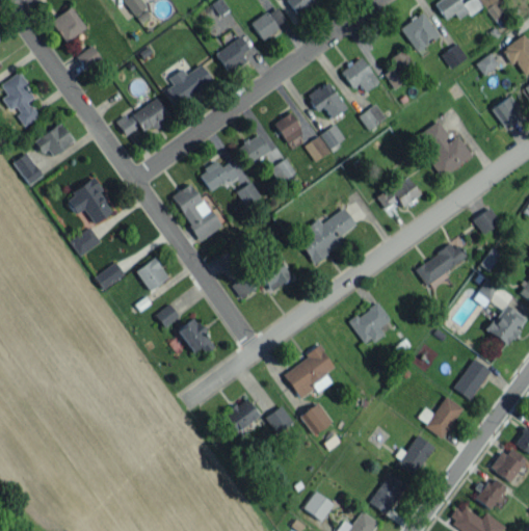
[(148,6),(142,0),(125,0),(125,1),(136,16),(148,6)]
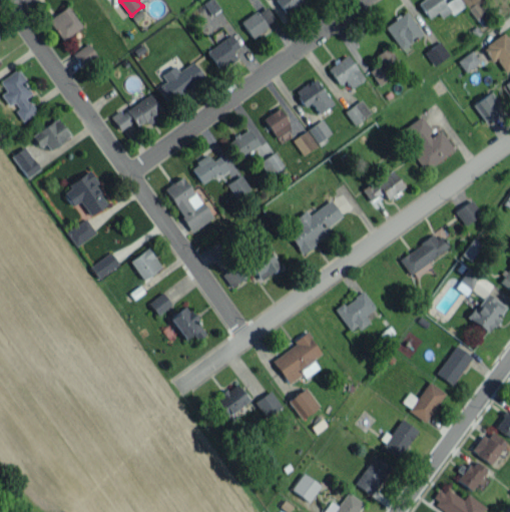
[(278,0),(288,13),(305,2),(303,0),(278,0)]
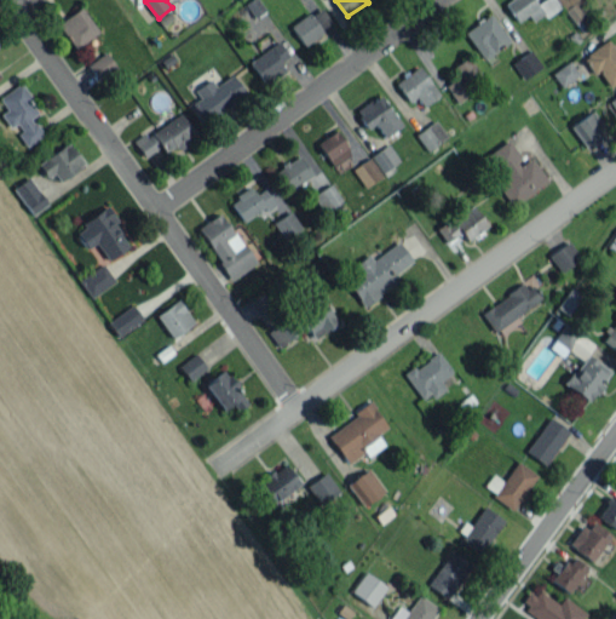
[(513,0),(508,4),(520,22),(531,16),(536,24),(565,5),(575,21),(583,15),(576,4),(582,0),(546,0),(540,5),(536,0),(513,0)]
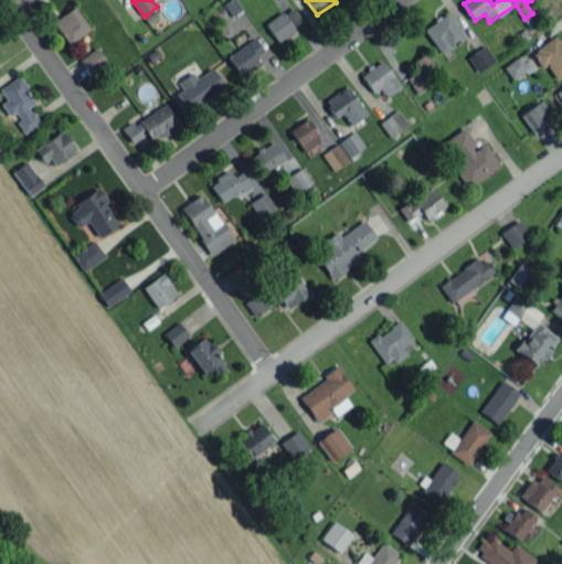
[(92,29),(75,7),(54,23),(71,45),(92,29)]
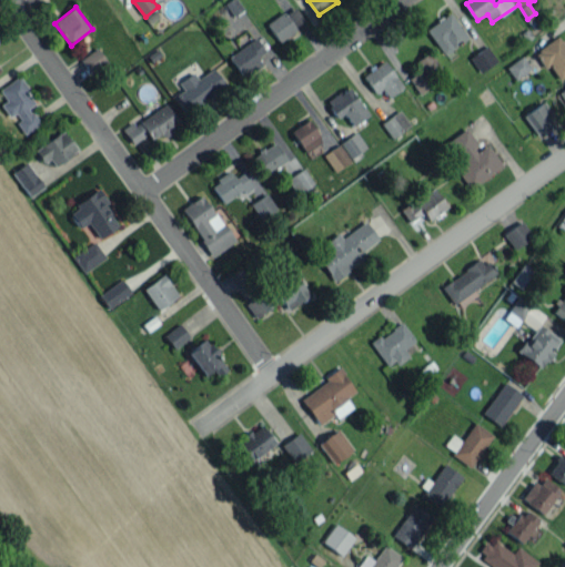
[(280,41),(308,26),(298,8),(270,23),(280,41)]
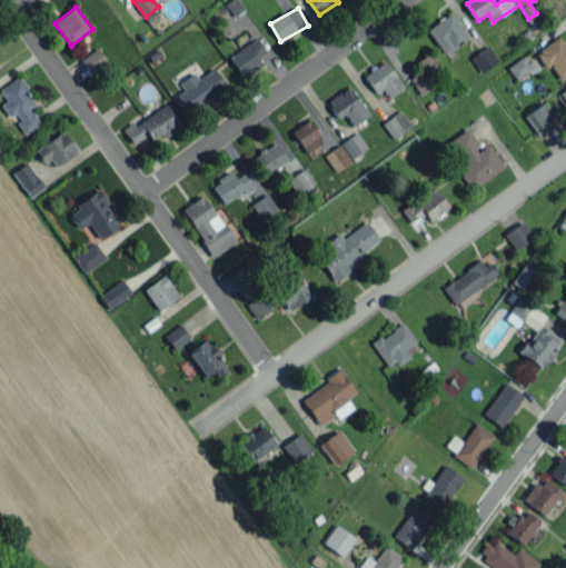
[(445,55),(470,41),(456,15),(430,28),(445,55)]
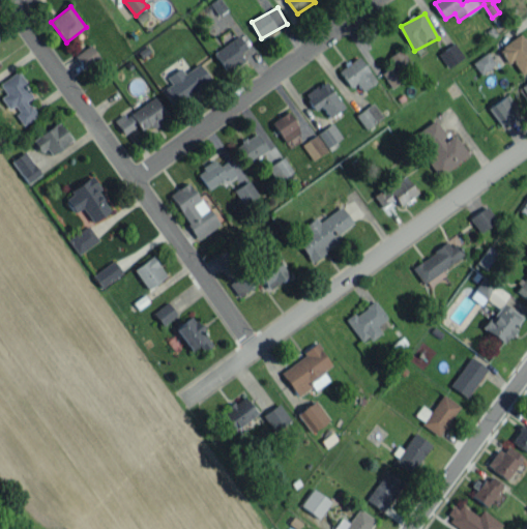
[(513,64),(516,62),(524,75),(526,72),(526,39),(522,34),(501,49),(513,64)]
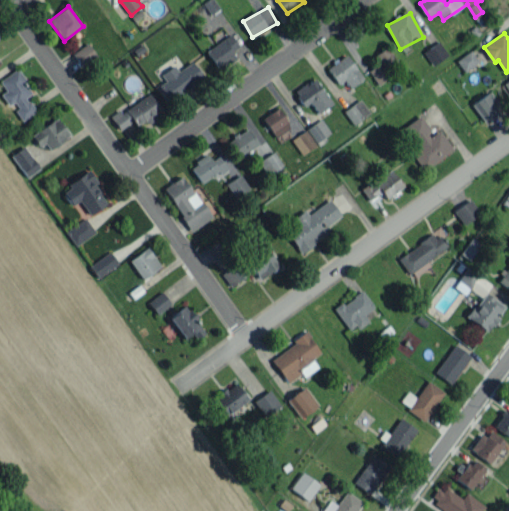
[(241,47),(233,35),(208,52),(221,70),(238,59),(234,52),(241,47)]
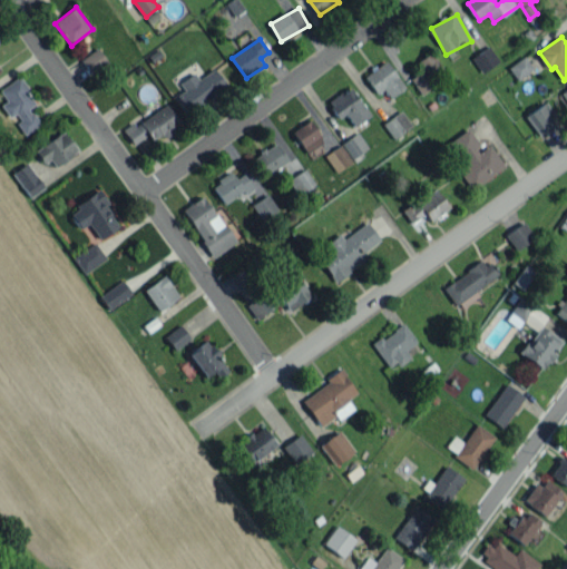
[(475,59),(485,74),(501,62),(491,47),(475,59)]
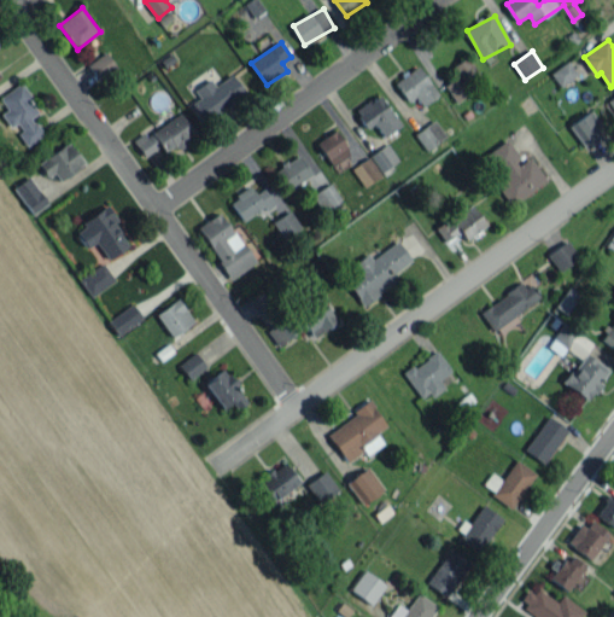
[(101,81),(120,69),(107,52),(91,65),(101,81)]
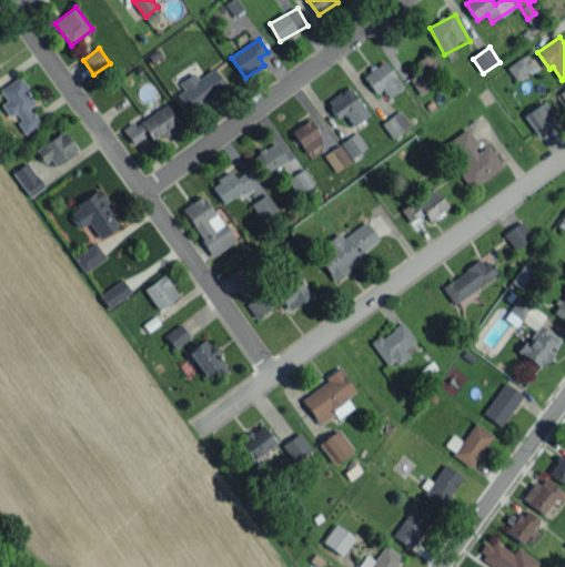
[(425,70),(412,79),(421,93),(447,76),(433,52),(419,61),(425,70)]
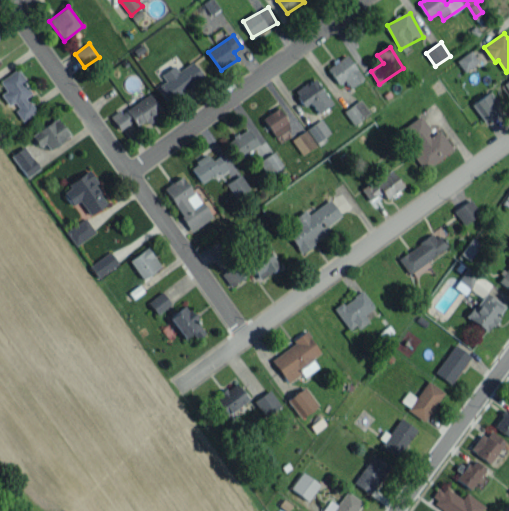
[(466,72),(481,62),(473,51),(458,61),(466,72)]
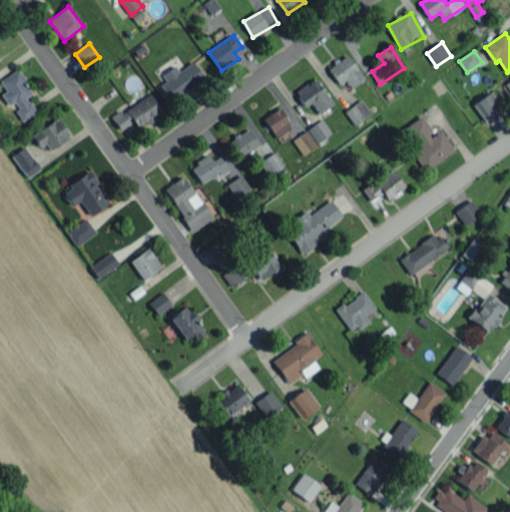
[(353,89),(367,79),(349,55),(330,69),(342,85),(347,81),(353,89)]
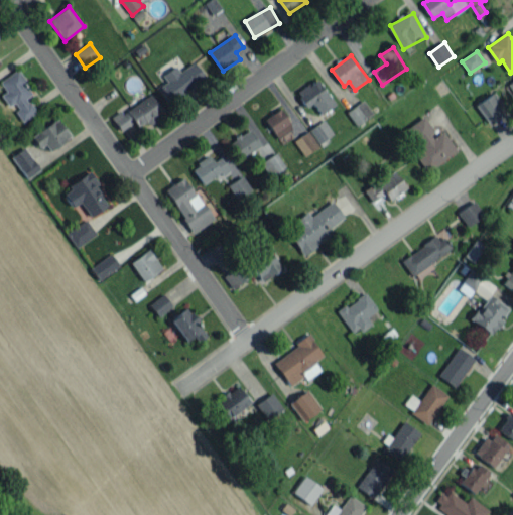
[(181,73),(177,67),(164,76),(169,83),(163,87),(172,102),(207,79),(197,62),(181,73)]
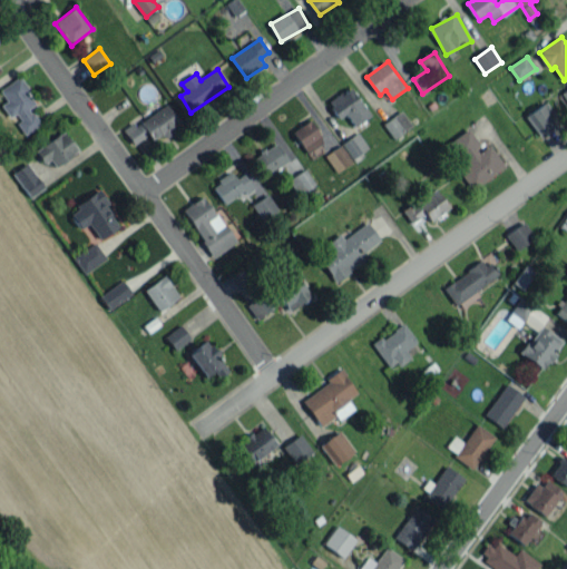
[(1,90),(9,101),(3,106),(11,118),(16,116),(28,134),(42,125),(31,108),(38,104),(21,78),(1,90)]
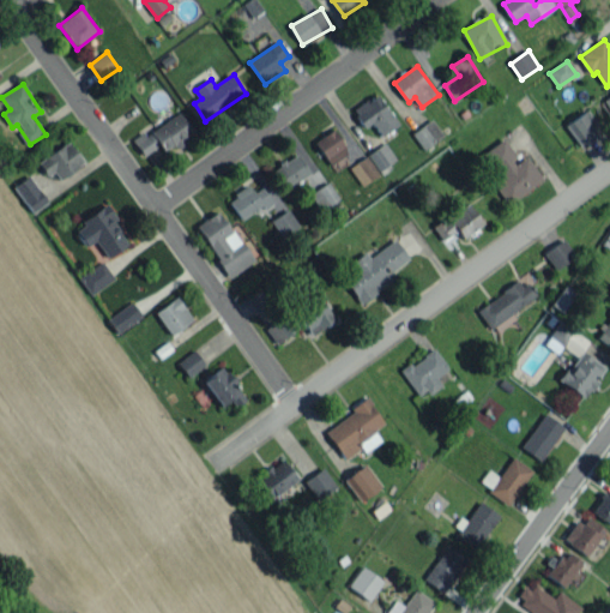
[(367,128),(374,122),(382,137),(400,126),(381,94),(355,109),(367,128)]
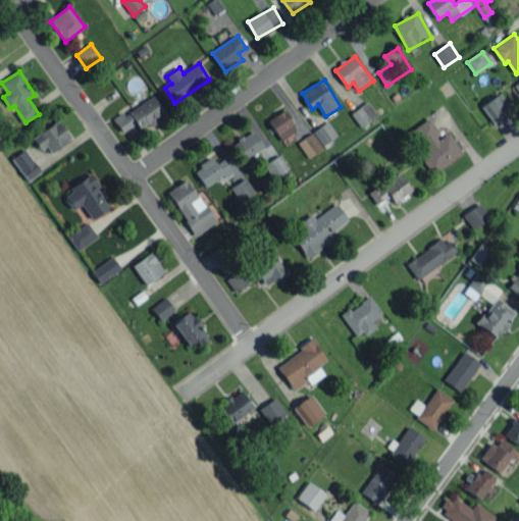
[(483,107),(497,125),(515,112),(502,94),(483,107)]
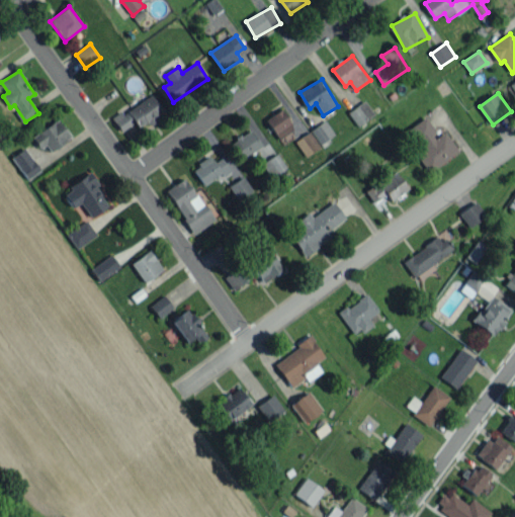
[(165,114),(153,95),(115,120),(122,132),(137,122),(140,127),(150,121),(151,123),(165,114)]
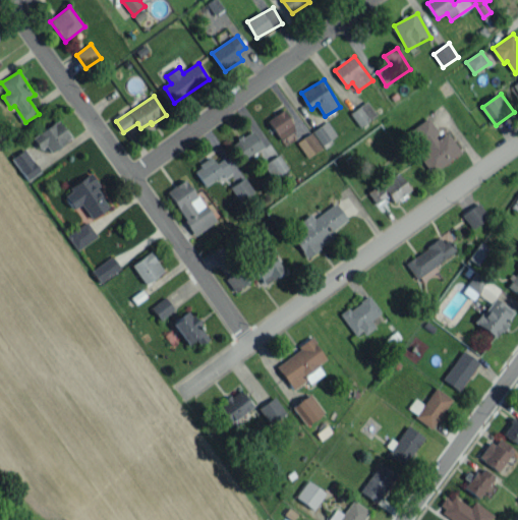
[(360,126),(379,117),(370,103),(353,112),(360,126)]
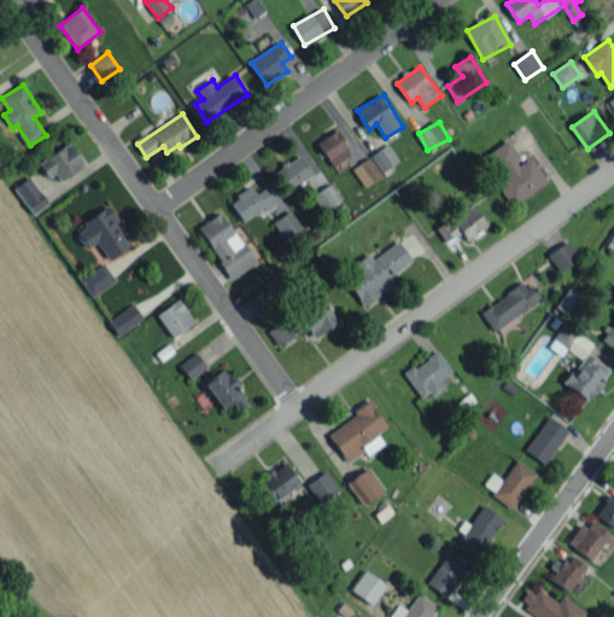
[(352,155),(339,132),(320,143),(334,167),(352,155)]
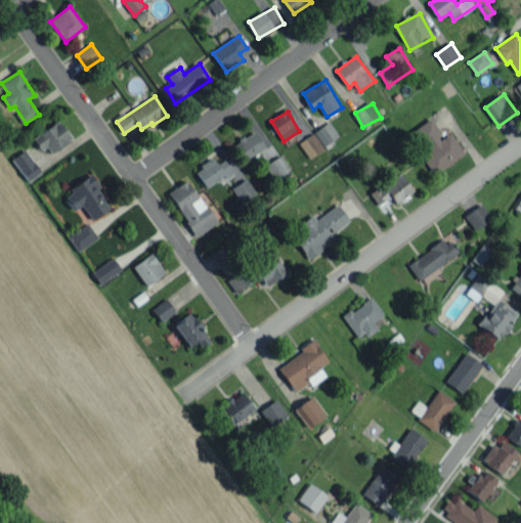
[(452,133),(444,138),(432,119),(416,130),(429,150),(422,156),(435,175),(466,155),(452,133)]
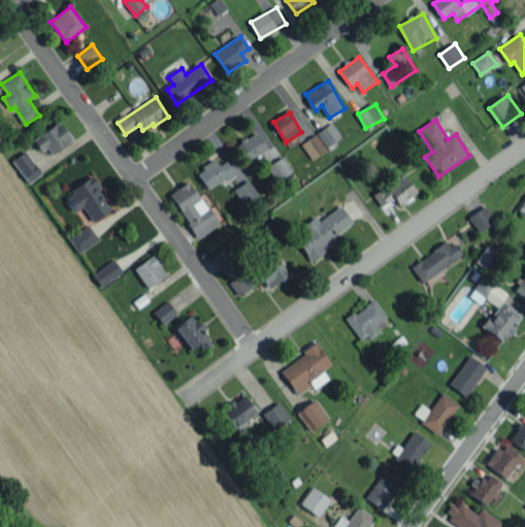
[(36,138),(50,158),(74,140),(61,122),(36,138)]
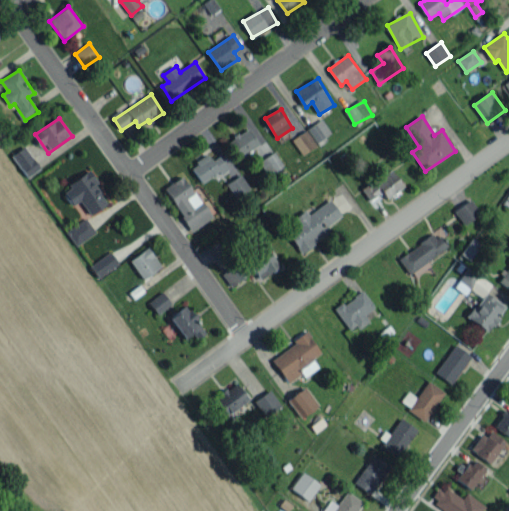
[(319,143),(333,133),(323,119),(309,129),(319,143)]
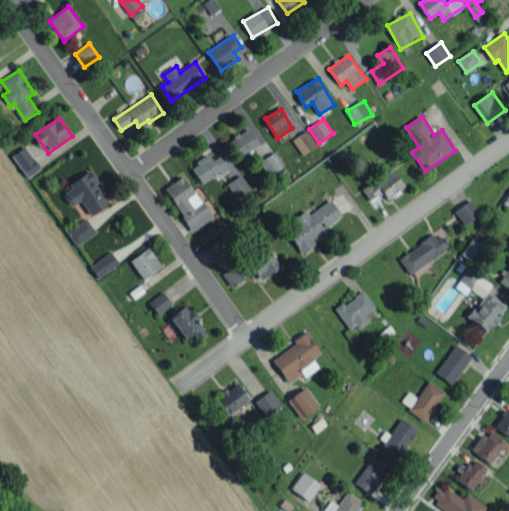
[(230,141),(241,158),(261,145),(250,129),(230,141)]
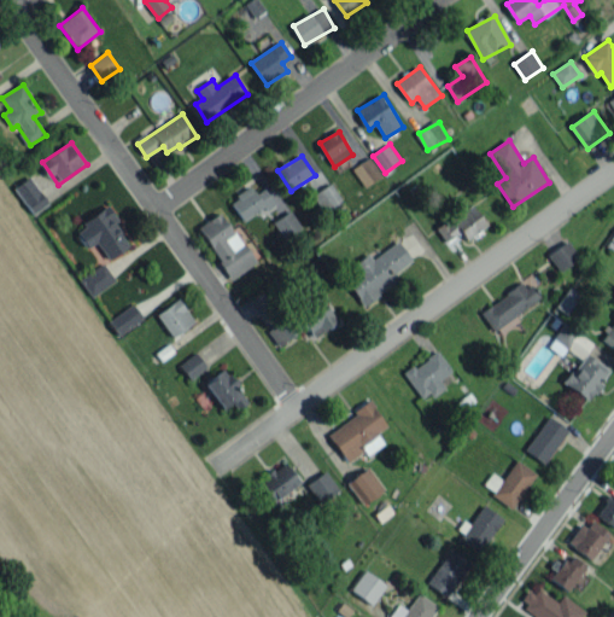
[(367,187),(385,176),(372,157),(355,169),(367,187)]
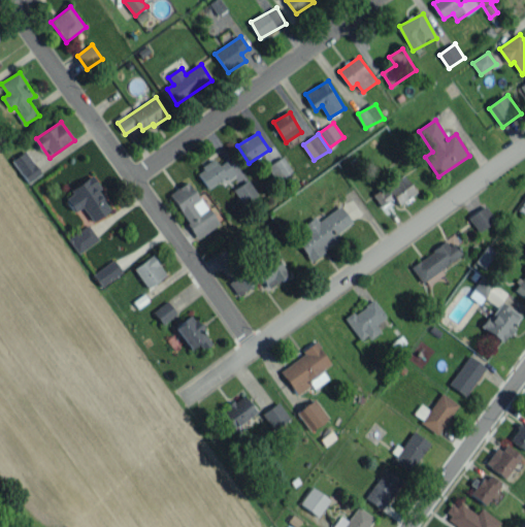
[(43,174),(28,151),(13,160),(29,184),(43,174)]
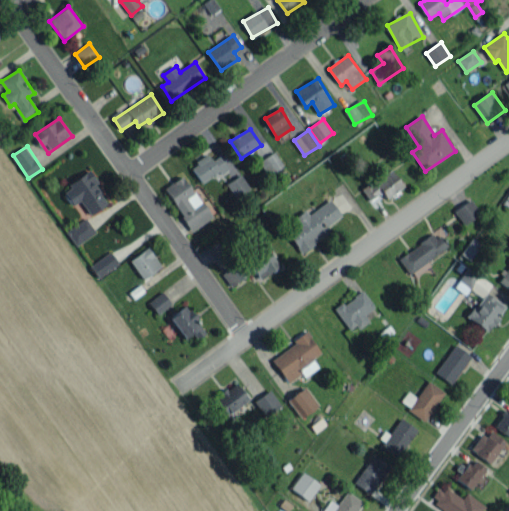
[(285,167),(277,152),(261,161),(270,176),(285,167)]
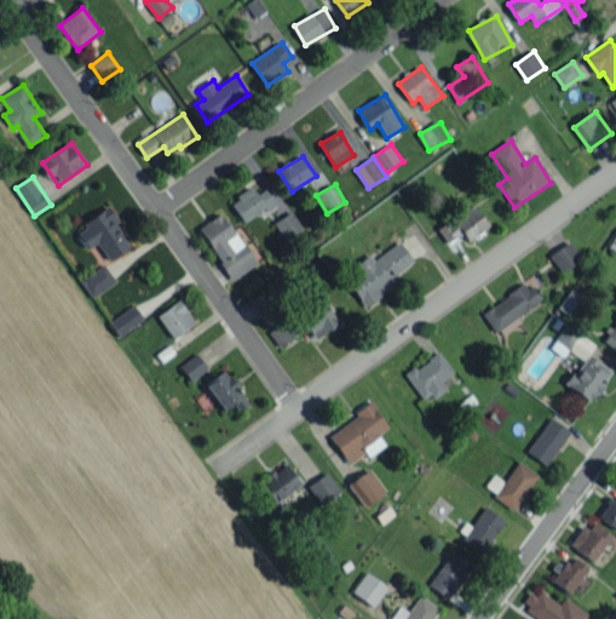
[(258,195),(254,188),(232,202),(246,223),(262,212),(264,217),(278,207),(268,189),(258,195)]
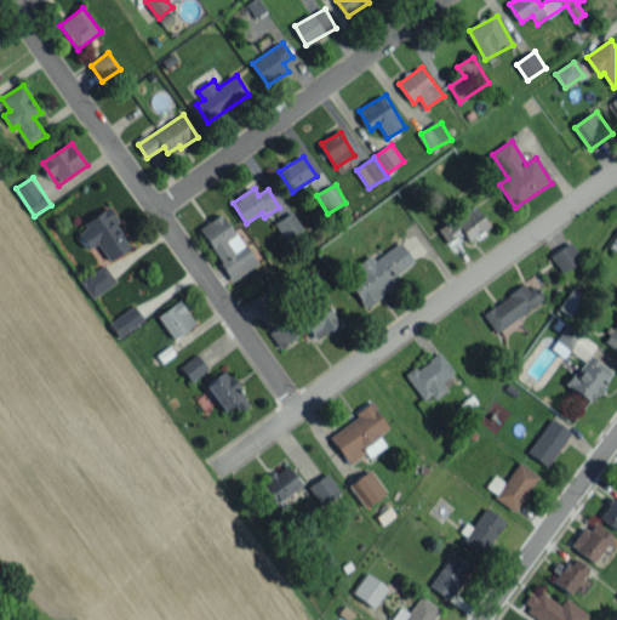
[(472,242),(491,226),(475,205),(441,232),(451,244),(464,233),(472,242)]
